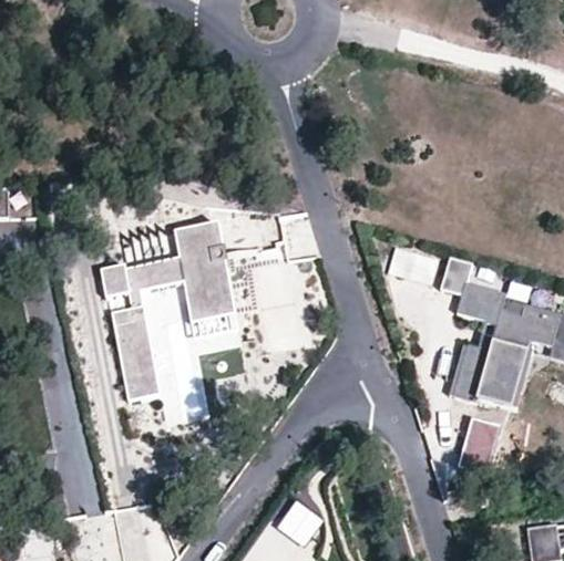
[(131,308),(110,311),(126,400),(159,393),(139,290),(182,282),(190,322),(235,314),(217,222),(173,230),(178,258),(125,267),(124,263),(100,268),(104,297),(127,292),(131,308)]
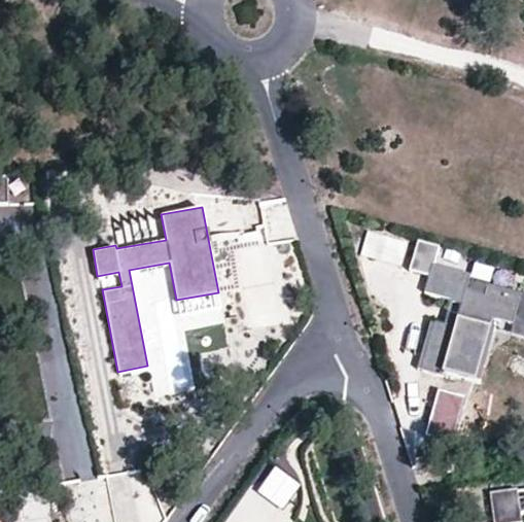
[(232,230),(238,320),(283,317),(278,238),(244,240),(243,229),(232,230)]
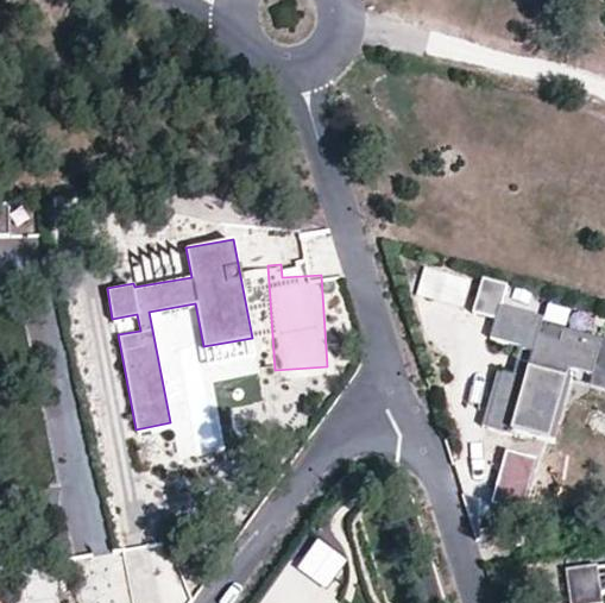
[(535,333),(539,319),(541,315),(496,302),(487,334),(531,346),(523,375),(499,368),(484,424),(510,431),(510,428),(548,438),(565,376),(562,375),(566,364),(590,371),(598,341),(559,331),(556,338),(535,333)]
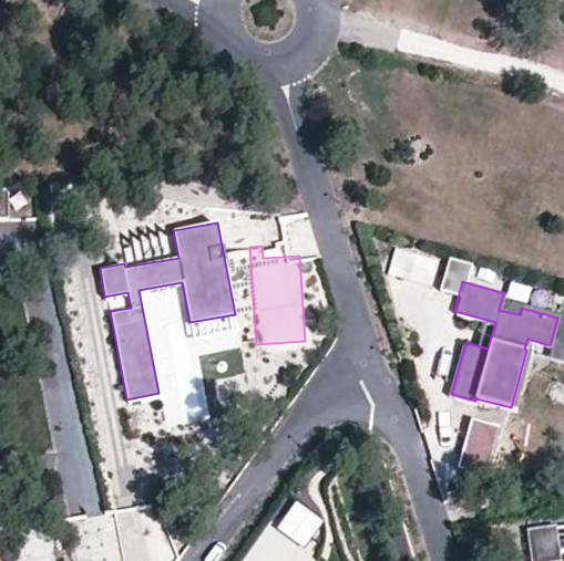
[(563,313),(502,297),(499,310),(519,314),(521,308),(557,318),(550,345),(547,355),(563,360),(563,313)]
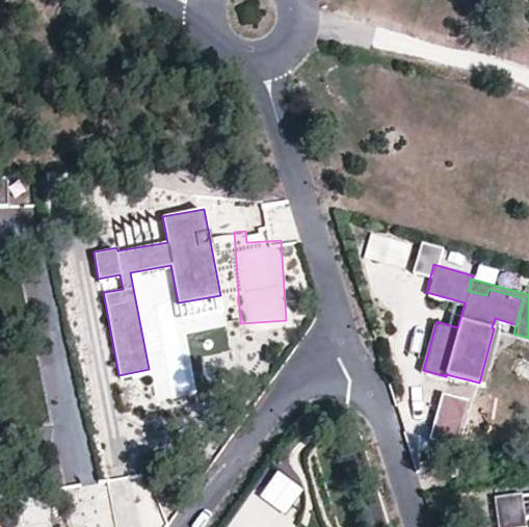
[(482,384),(498,330),(494,328),(479,383),(482,384)]
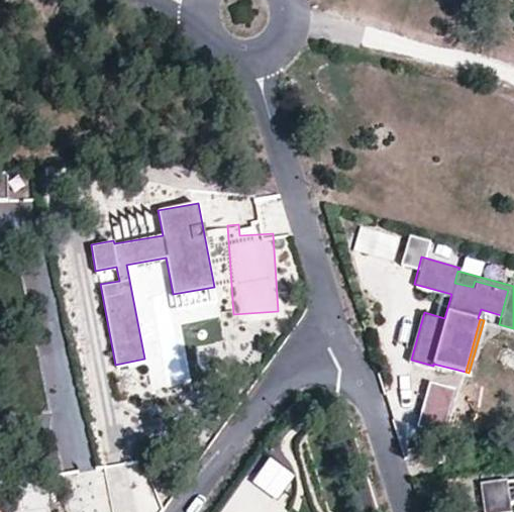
[(434,388),(413,391),(418,427),(440,424),(434,388)]
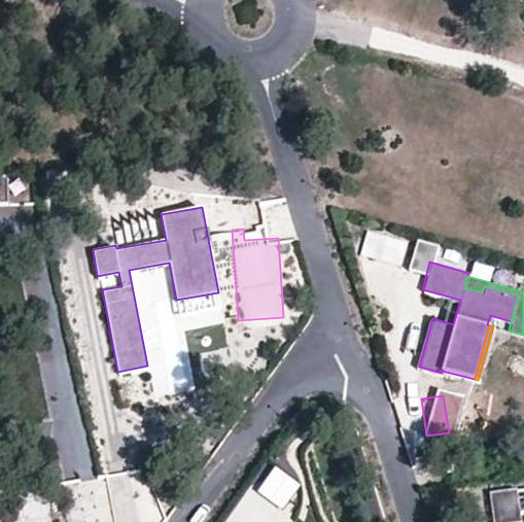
[(156,521),(150,466),(58,478),(63,521),(156,521)]
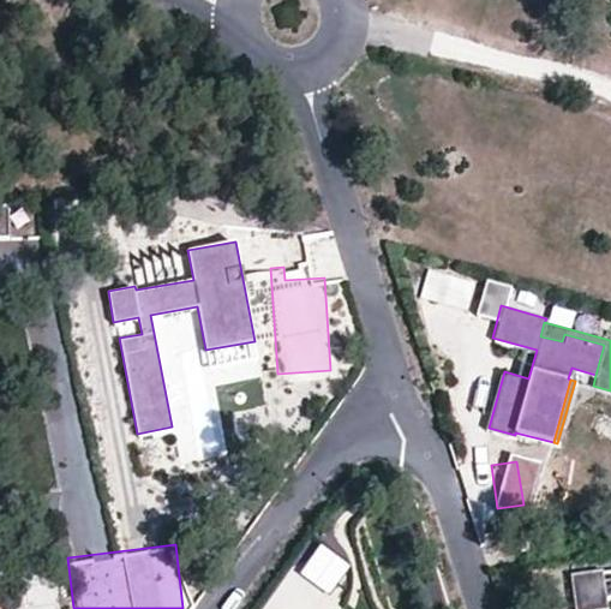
[(603,567),(570,571),(575,608),(581,608),(607,605),(606,593),(610,592),(610,575),(604,577),(603,567)]
